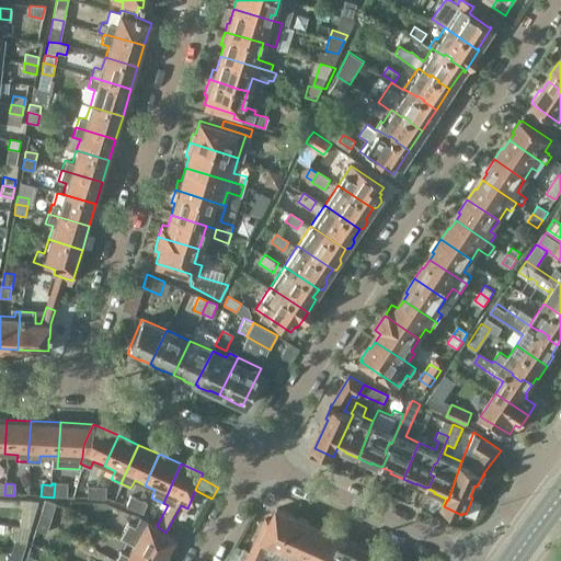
[(55,483),(54,497),(67,497),(68,484),(55,483)]
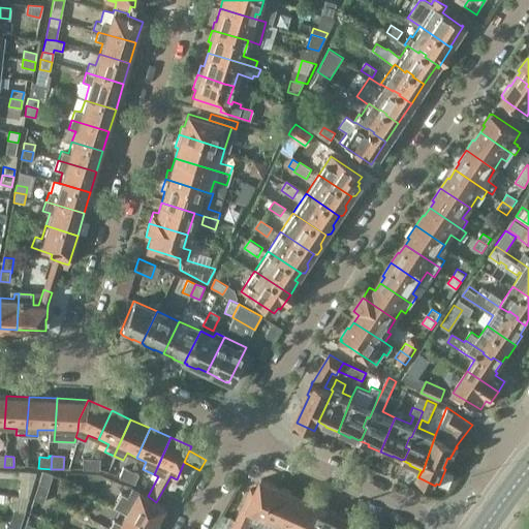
[(91,470),(91,459),(83,459),(82,470),(91,470)]
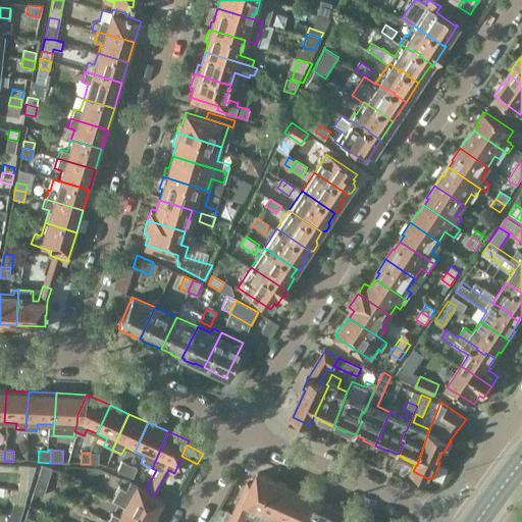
[(99,454),(90,453),(90,464),(99,465),(99,454)]
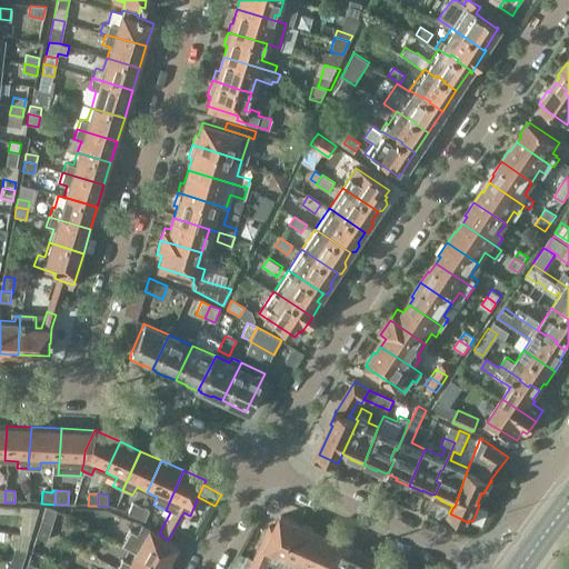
[(128,515),(136,518),(141,508),(132,503),(128,515)]
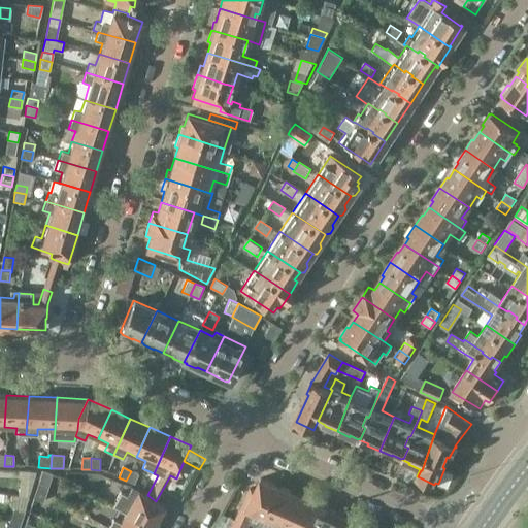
[(139,474),(131,471),(126,481),(134,485),(139,474)]
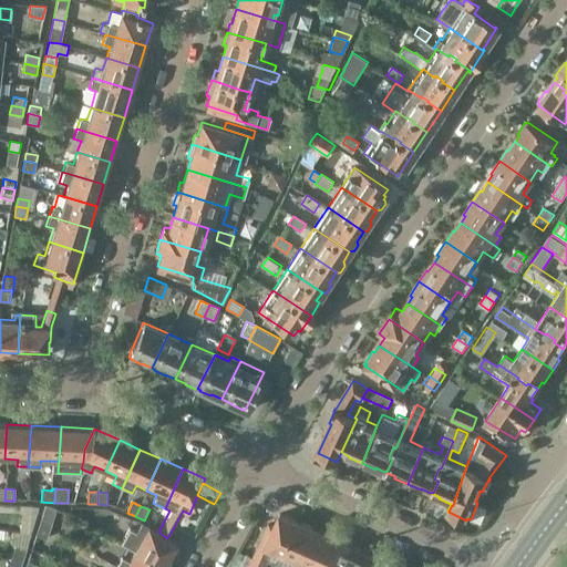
[(269,566),(277,566),(282,556),(298,523),(280,515),(276,525),(270,523),(250,566),(264,566),(265,565),(269,566)]
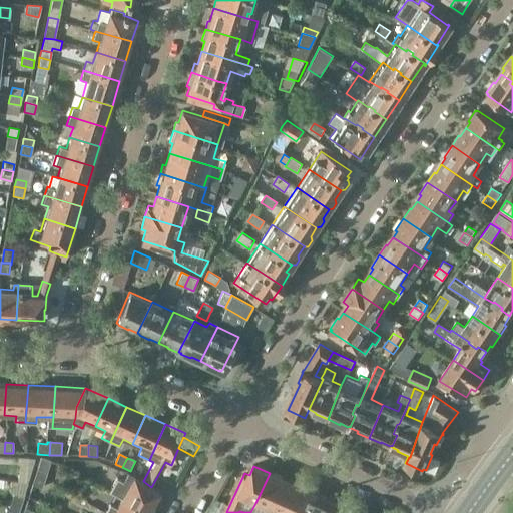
[(38,468),(35,476),(45,479),(48,471),(38,468)]
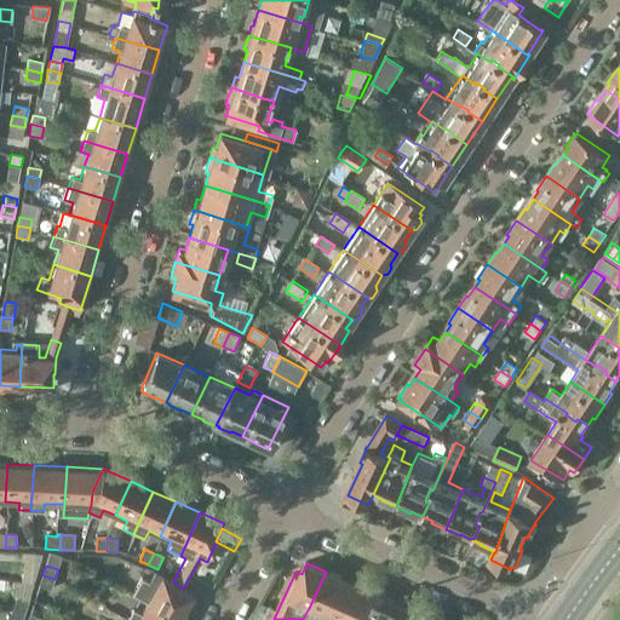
[(141,575),(132,592),(147,601),(181,618),(194,595),(183,589),(173,581),(154,570),(148,580),(141,575)]
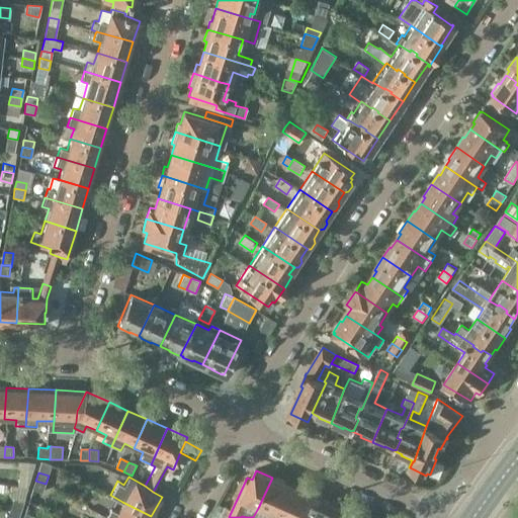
[(277,517),(283,505),(285,505),(289,497),(286,495),(291,486),(272,478),(258,508),(274,515),(272,517),(277,517)]
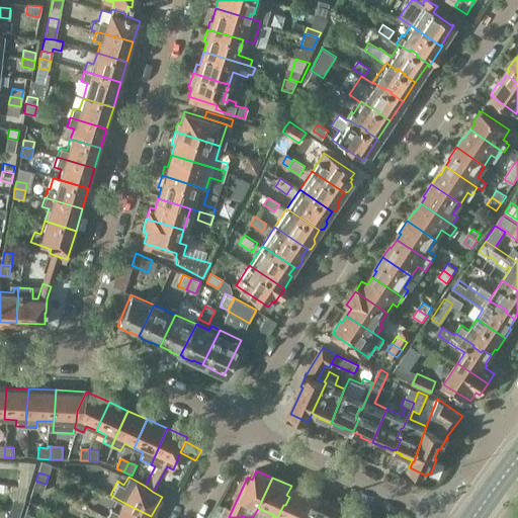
[(35,481),(32,488),(44,492),(46,484),(35,481)]
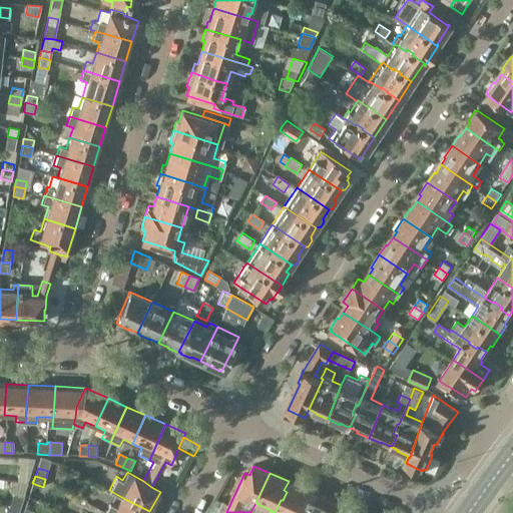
[(300,512),(311,491),(289,481),(284,490),(287,492),(283,500),(281,500),(275,512),(300,512)]
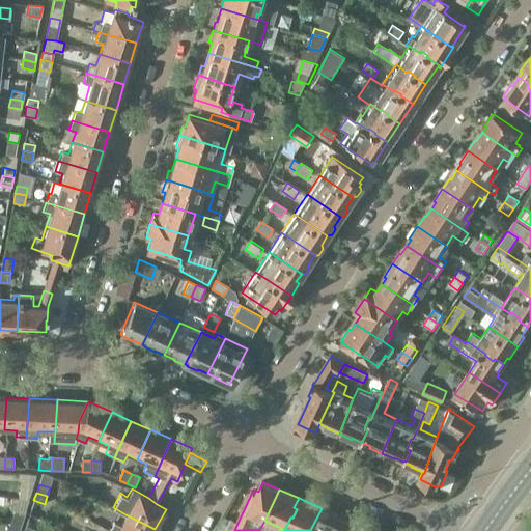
[(337,526),(341,516),(322,508),(310,530),(339,530),(341,528),(337,526)]
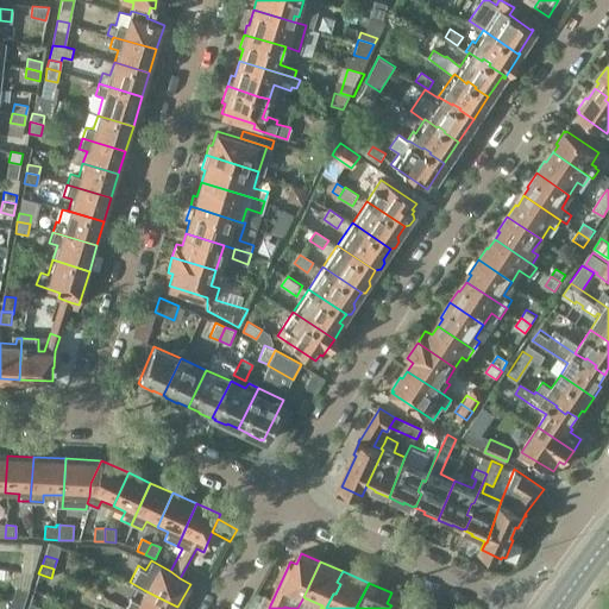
[(17,584),(13,594),(26,598),(30,589),(17,584)]
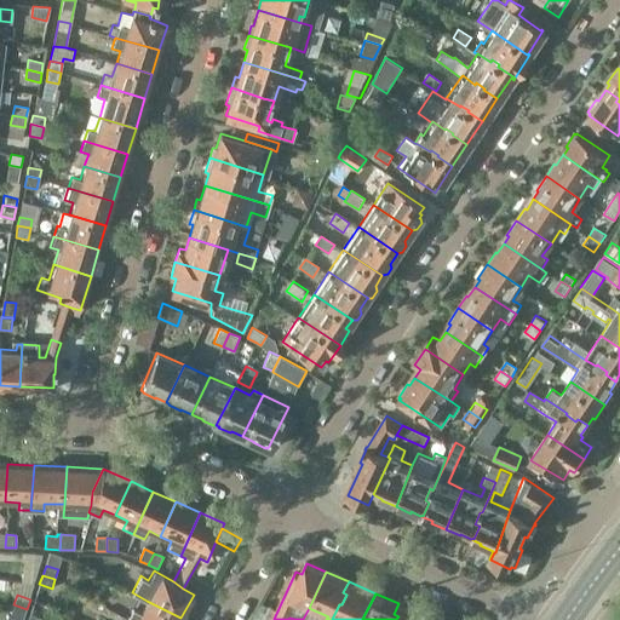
[(126,619),(179,619),(181,618),(147,601),(139,614),(132,609),(126,619)]
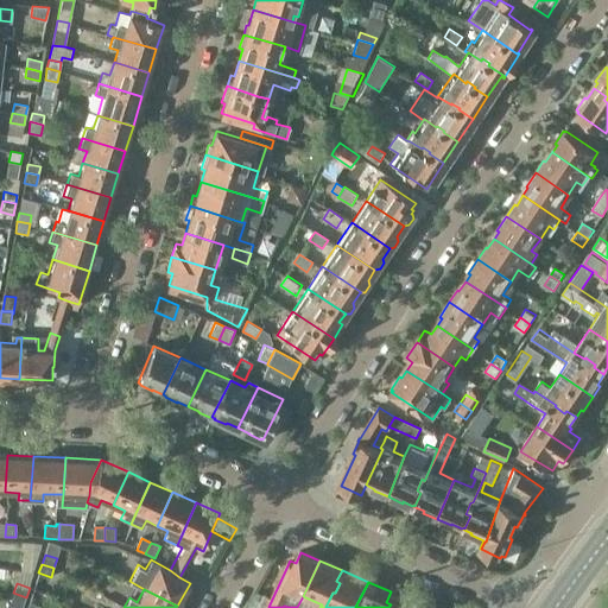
[(415,607),(417,603),(391,591),(386,602),(391,605),(388,607),(415,607)]
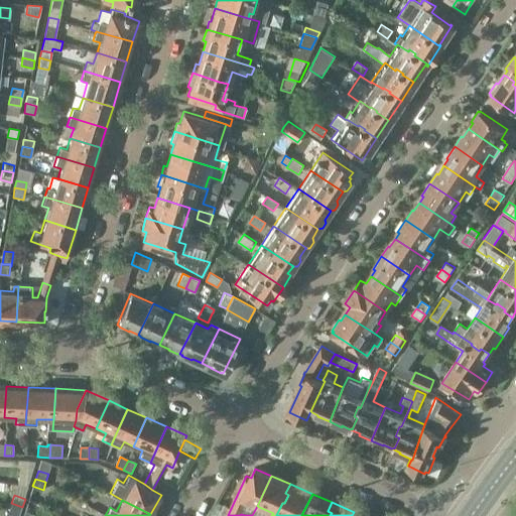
[(8,511),(19,515),(22,507),(11,503),(8,511)]
